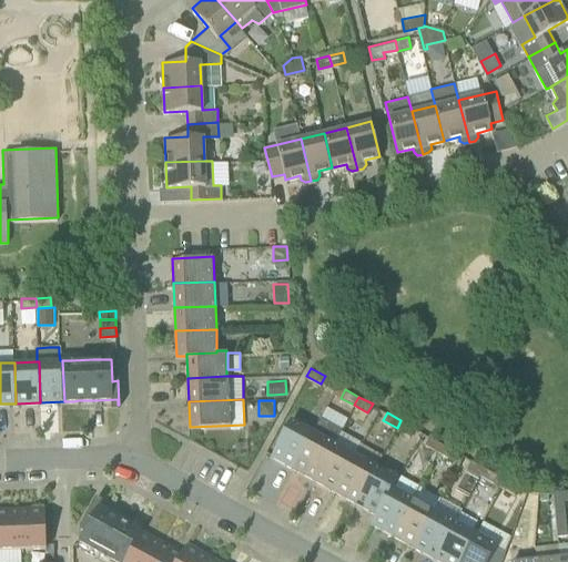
[(293,467),(314,478),(333,442),(342,428),(321,417),(313,431),(293,467)]
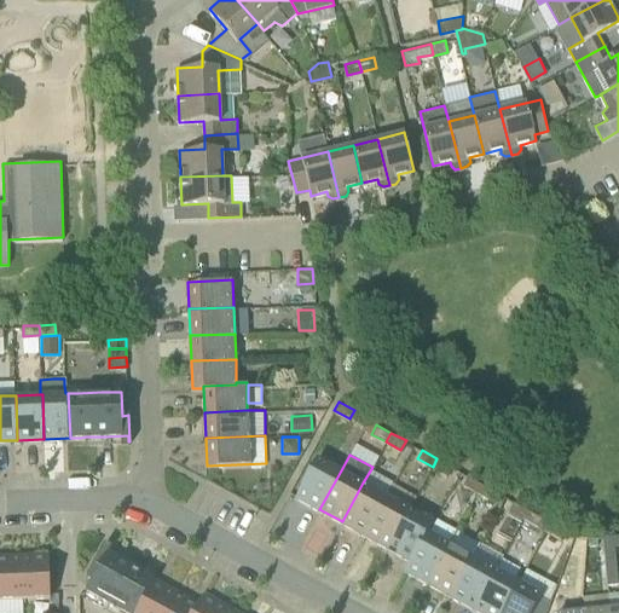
[(295,496),(319,509),(341,470),(322,461),(317,457),(295,496)]
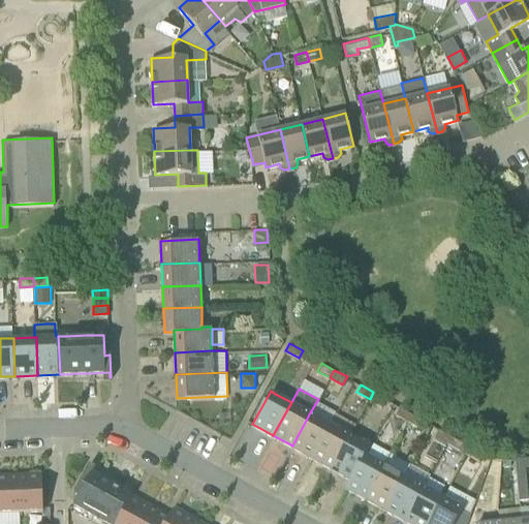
[(382,405),(386,398),(373,392),(370,399),(382,405)]
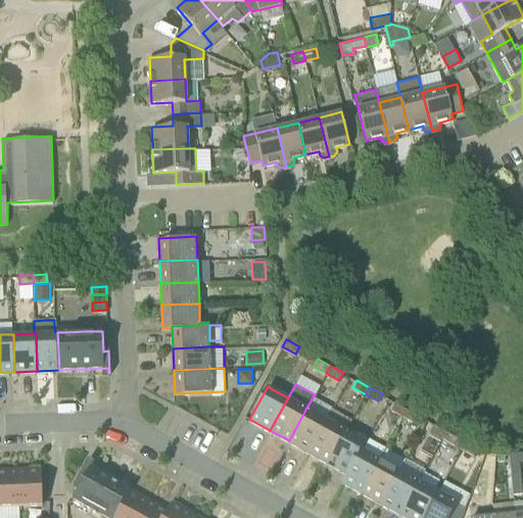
[(405,415),(408,408),(395,402),(392,408),(405,415)]
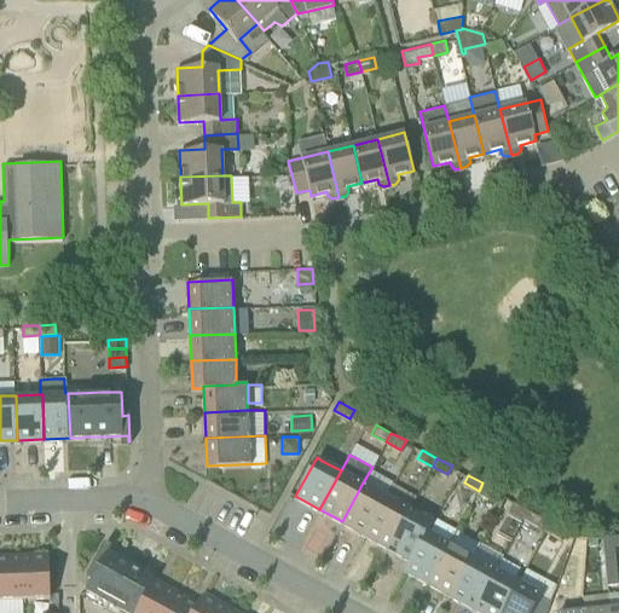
[(364,535),(386,496),(363,483),(342,521),(364,535)]
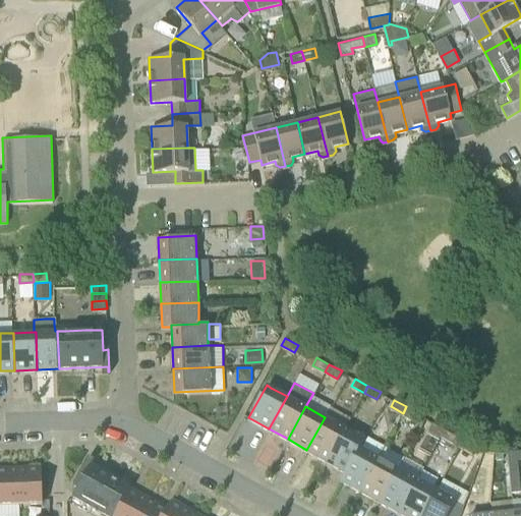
[(306,450),(326,460),(344,427),(350,416),(331,406),(325,417),(306,450)]
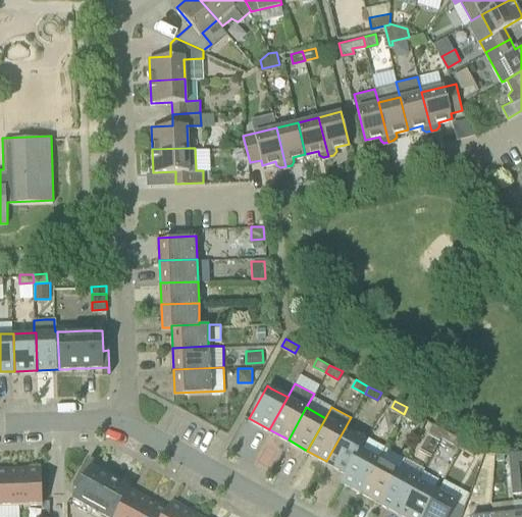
[(416,421),(419,414),(407,407),(404,414),(416,421)]
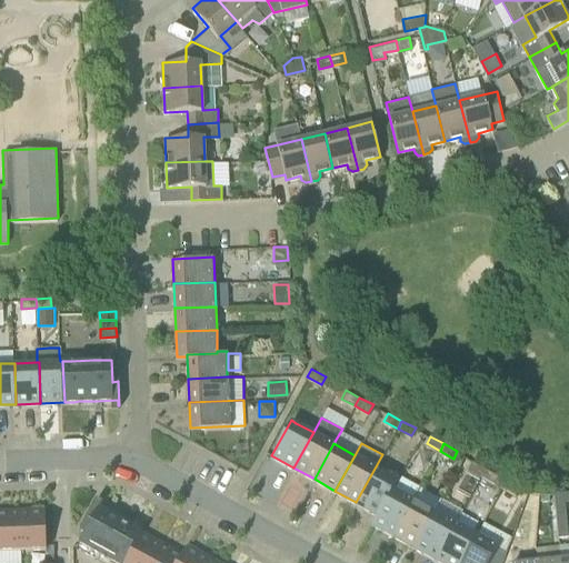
[(486,466),(472,459),(468,466),(481,474),(486,466)]
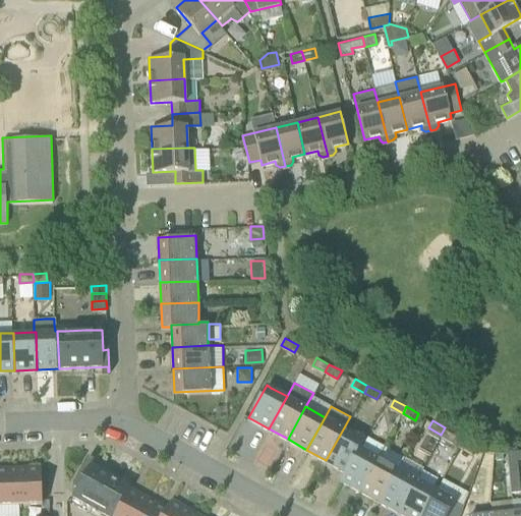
[(345,471),(363,438),(344,427),(326,460),(345,471)]
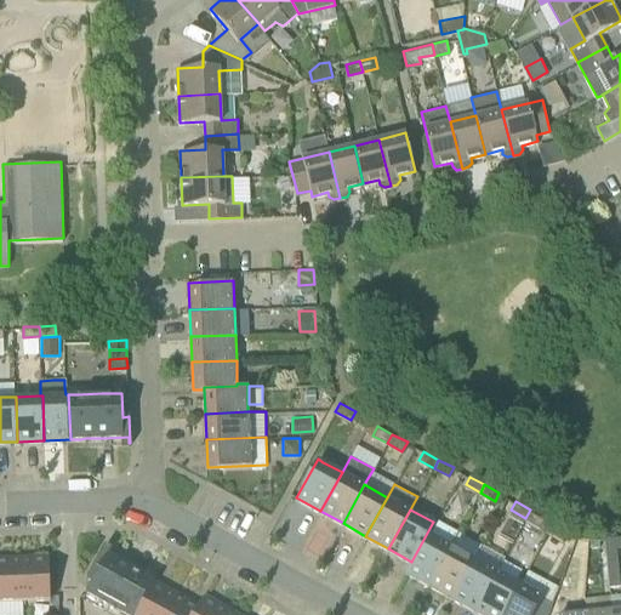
[(545,518),(530,510),(525,518),(540,527),(545,518)]
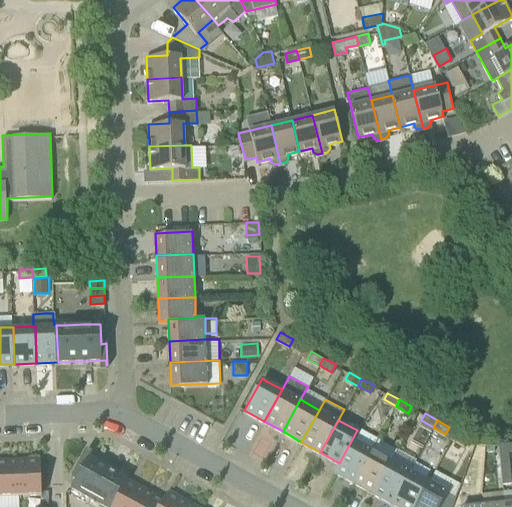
[(354,482),(372,449),(379,436),(361,427),(359,431),(357,430),(339,463),(334,471),(354,482)]
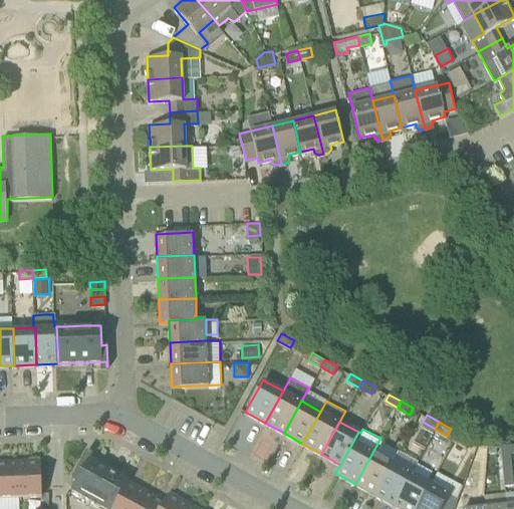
[(470,439),(458,433),(454,439),(466,446),(470,439)]
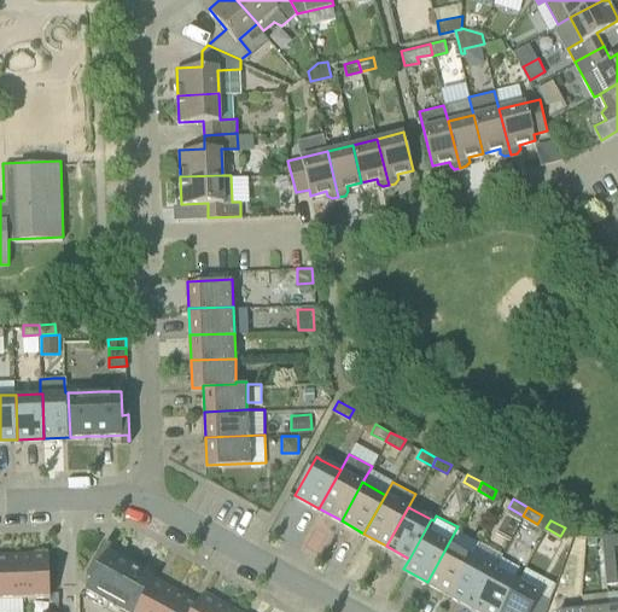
[(587,536),(575,531),(567,552),(586,555),(587,536)]
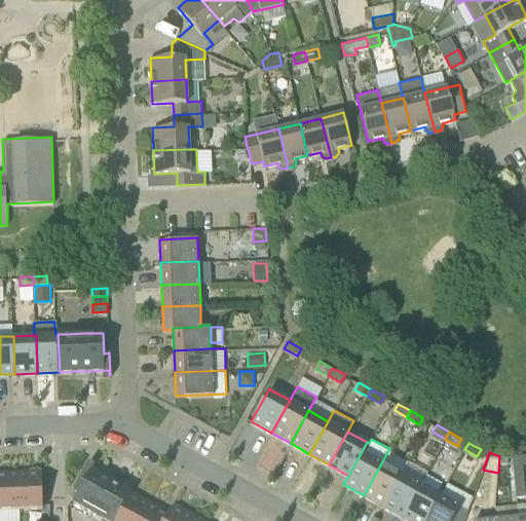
[(525,453),(512,455),(516,495),(525,494),(522,462),(525,461),(525,453)]
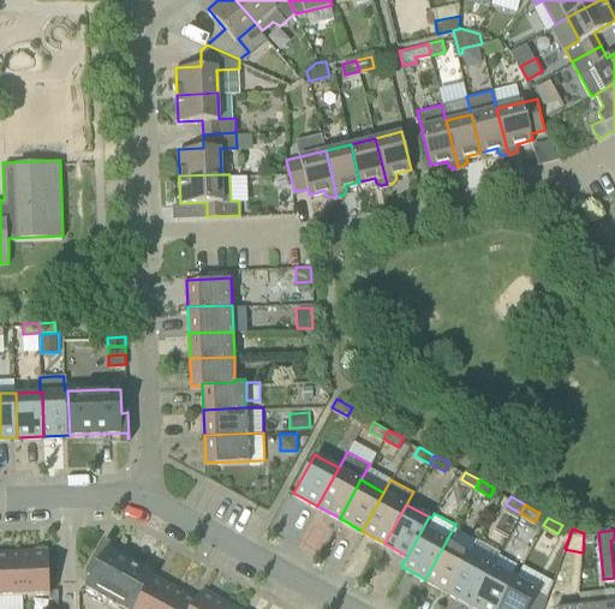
[(425,579),(448,591),(470,551),(447,539),(425,579)]
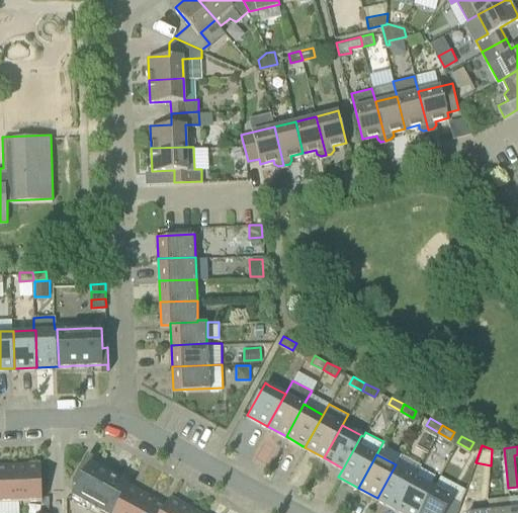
[(106,512),(111,512),(128,483),(85,458),(77,474),(82,477),(79,480),(72,494),(83,500),(99,509),(106,512)]
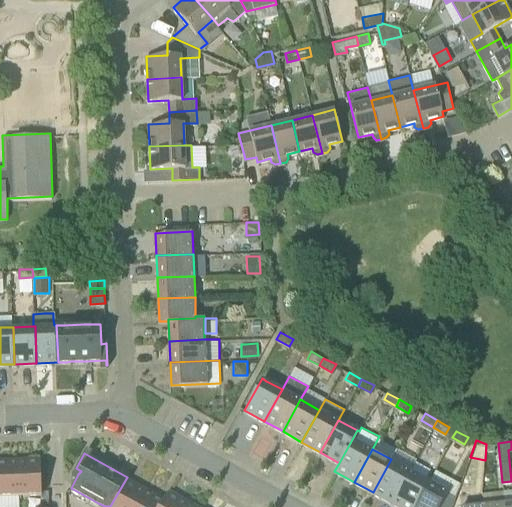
[(41,494),(41,488),(40,456),(18,457),(19,495),(41,494)]
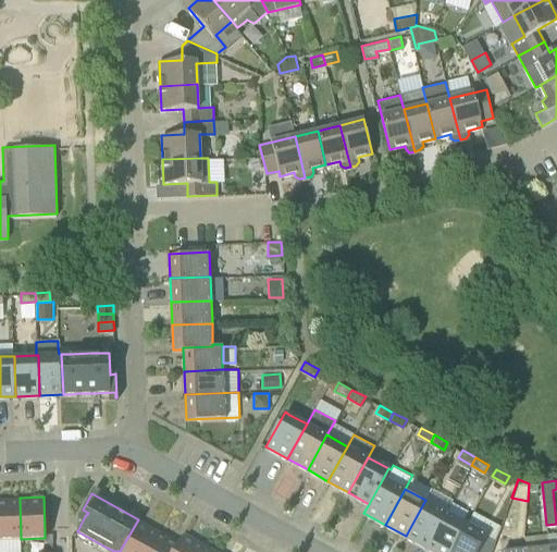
[(20,498),(0,499),(0,539),(21,539),(20,498)]
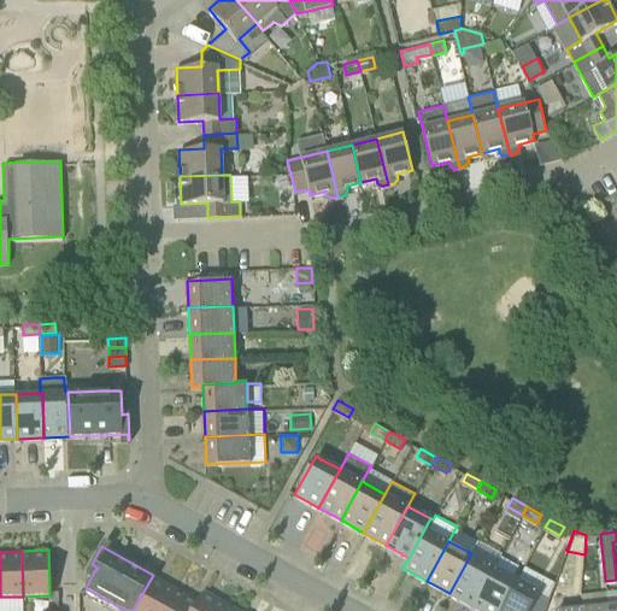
[(471,553),(450,593),(472,605),(494,565),(472,554),(471,553)]
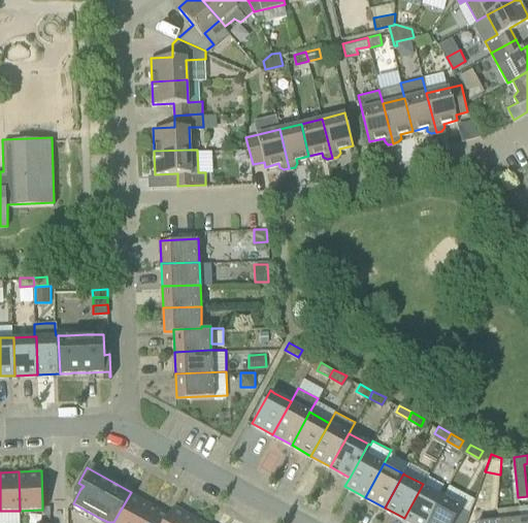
[(450,483),(442,495),(427,522),(465,522),(472,503),(475,497),(450,483)]
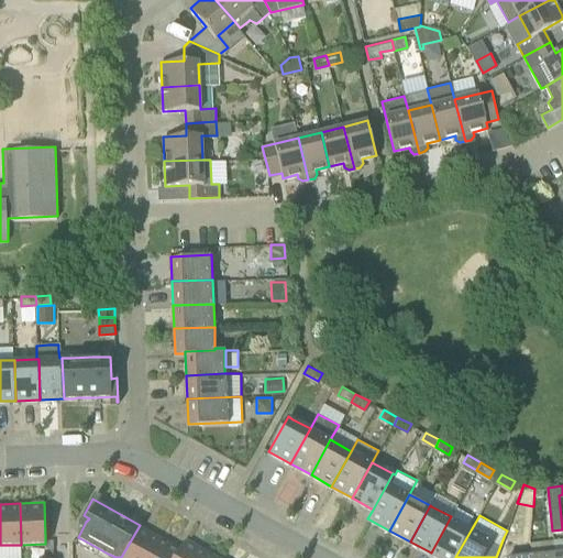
[(431,553),(440,557),(455,557),(472,528),(451,516),(431,553)]
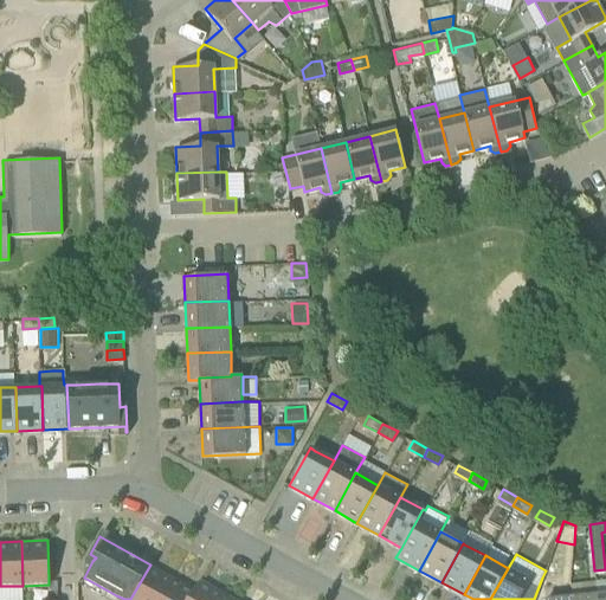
[(160,599),(173,576),(150,565),(130,599),(160,599)]
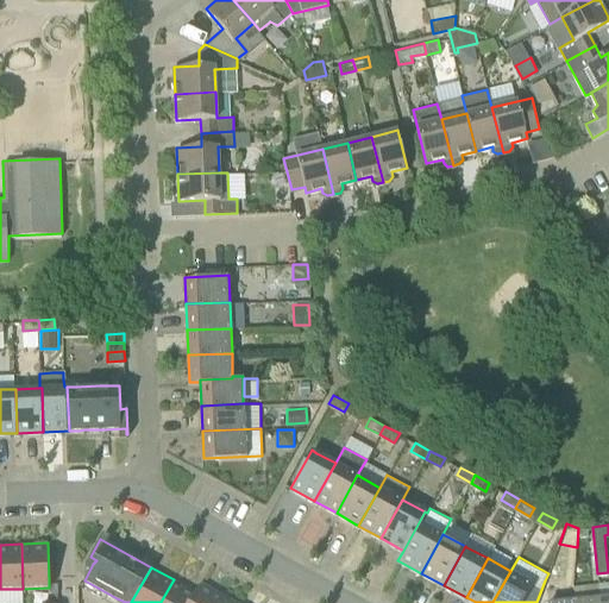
[(189,602),(201,582),(195,591),(174,579),(161,602),(189,602)]
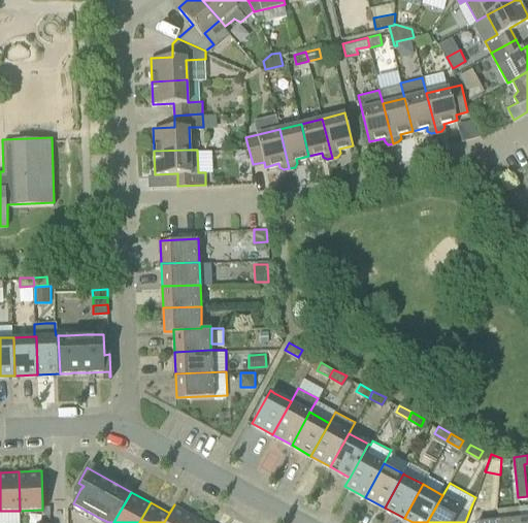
[(497,522),(497,520),(483,521),(481,508),(472,503),(465,522),(497,522)]
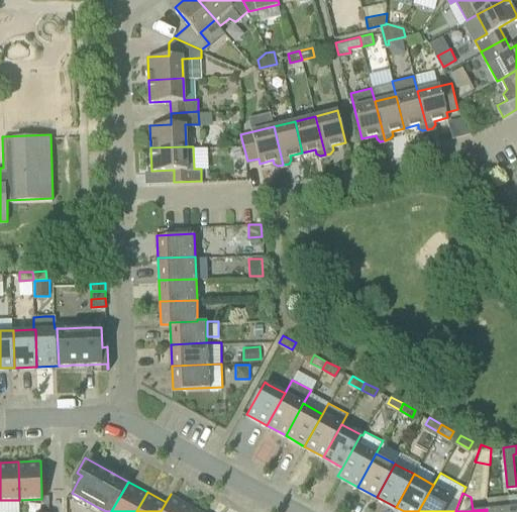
[(516,511),(516,493),(508,494),(509,507),(509,511),(516,511)]
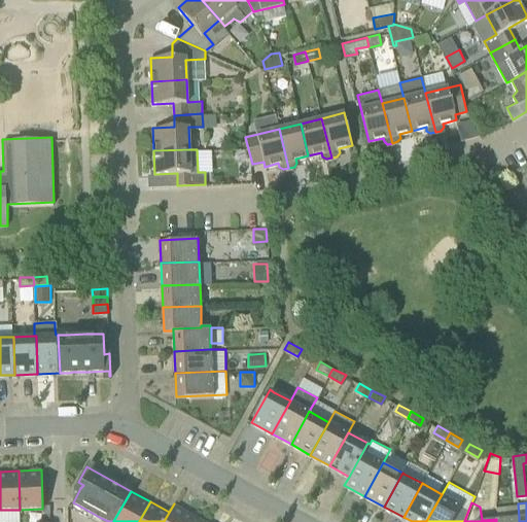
[(189,521),(195,515),(174,503),(164,521),(189,521)]
